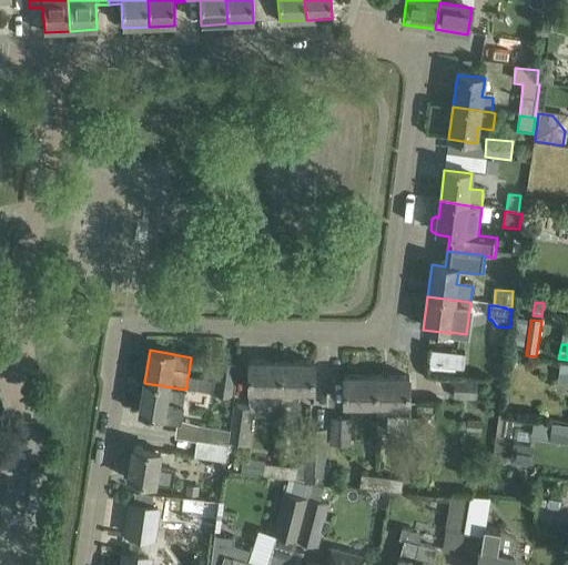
[(429,351),(427,366),(455,370),(462,371),(463,355),(429,351)]
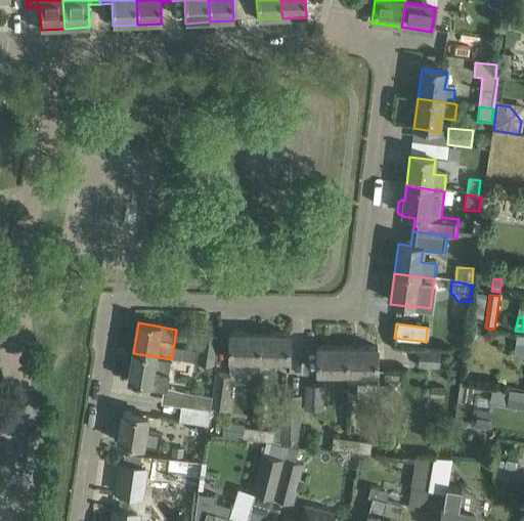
[(200,353),(199,364),(212,366),(217,338),(203,336),(200,353)]
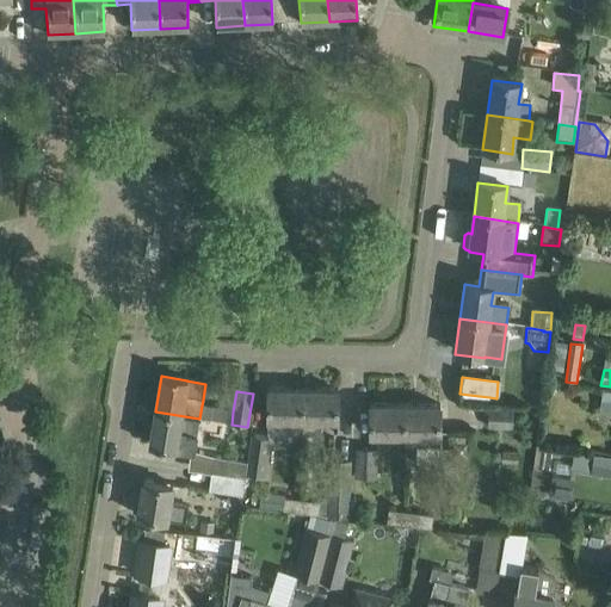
[(301,435),(302,391),(267,391),(266,420),(266,435),(301,435)]
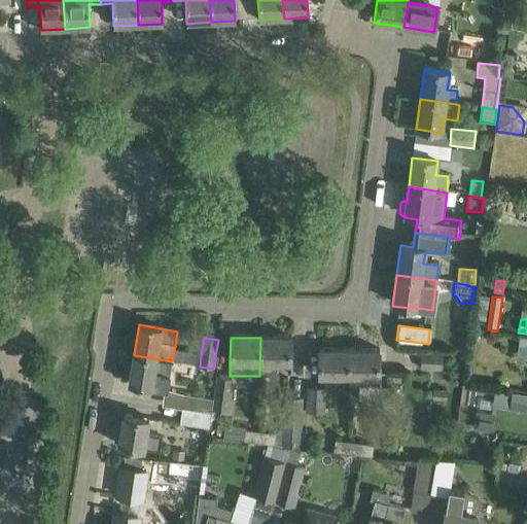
[(259,376),(277,376),(277,363),(290,363),(290,339),(260,338),(259,376)]
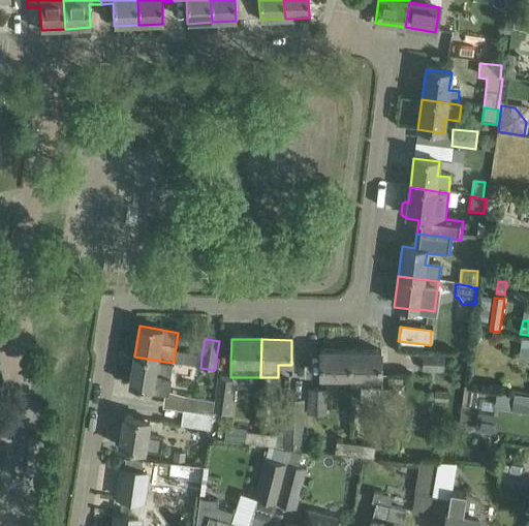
[(350,378),(350,352),(319,352),(319,378),(350,378)]
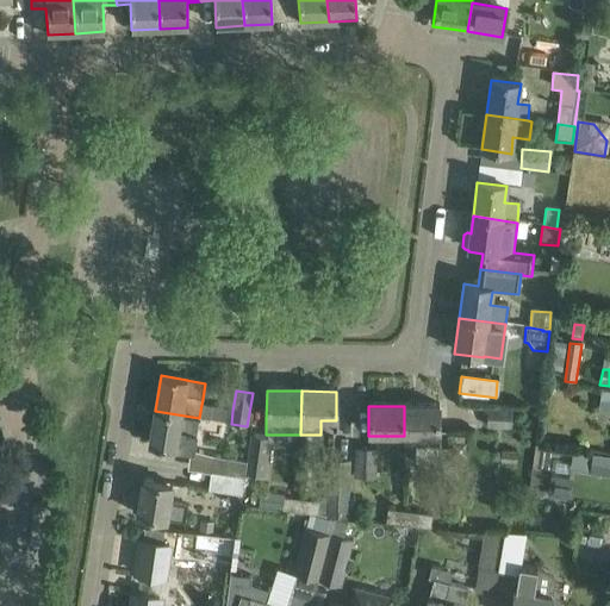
[(404,447),(439,447),(439,406),(404,406),(404,436),(404,447)]
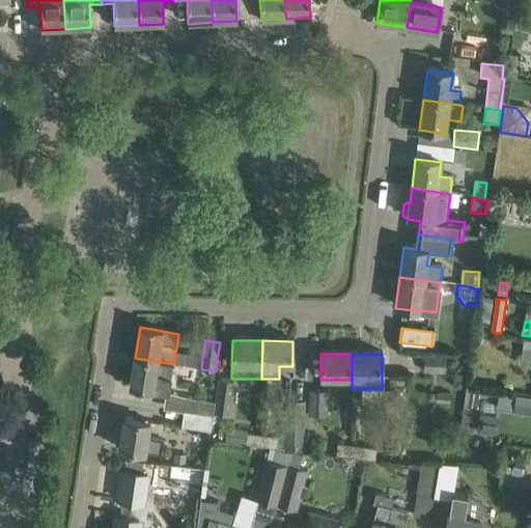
[(169,395),(171,380),(173,364),(135,358),(130,389),(152,392),(169,395)]
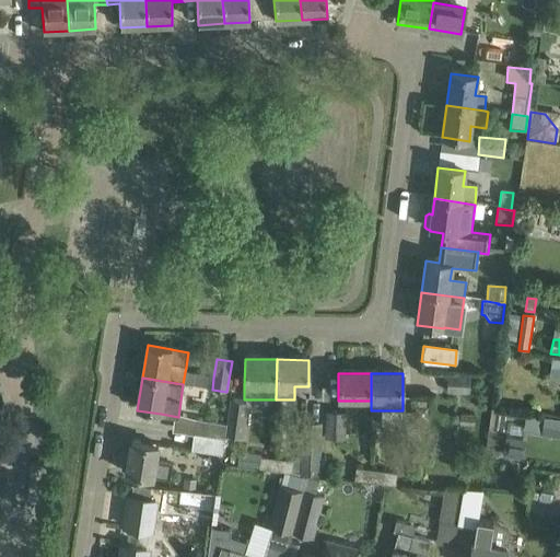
[(469,396),(469,379),(447,378),(446,395),(469,396)]
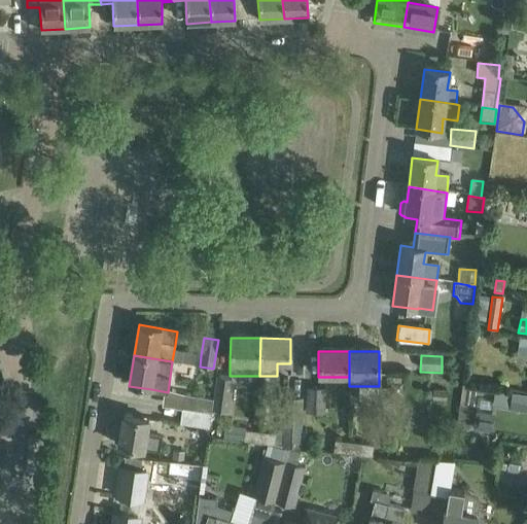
[(232,380),(215,377),(212,400),(211,412),(229,413),(232,380)]
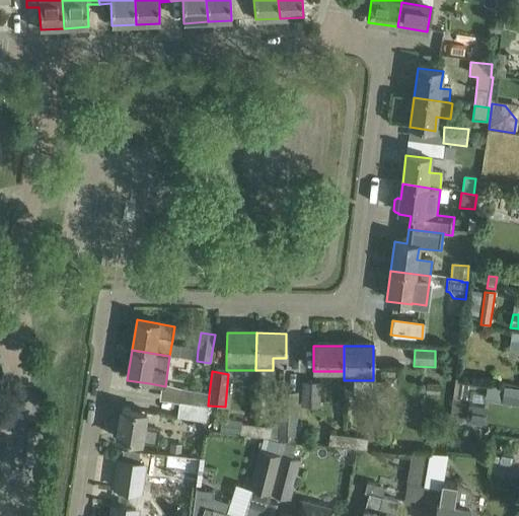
[(308,409),(319,409),(319,383),(302,383),(302,409),(299,409),(299,425),(308,425),(308,409)]
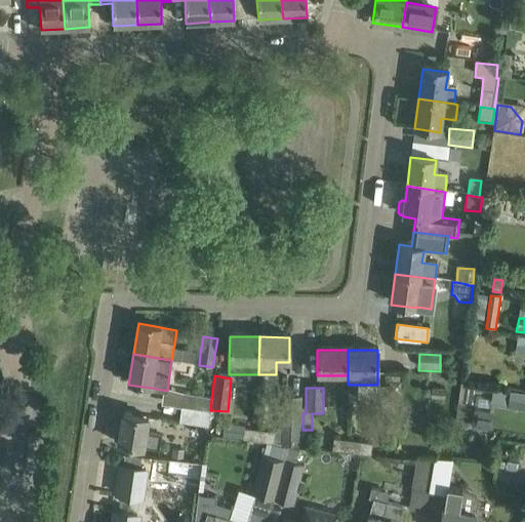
[(432,390),(432,400),(445,400),(445,390),(432,390)]
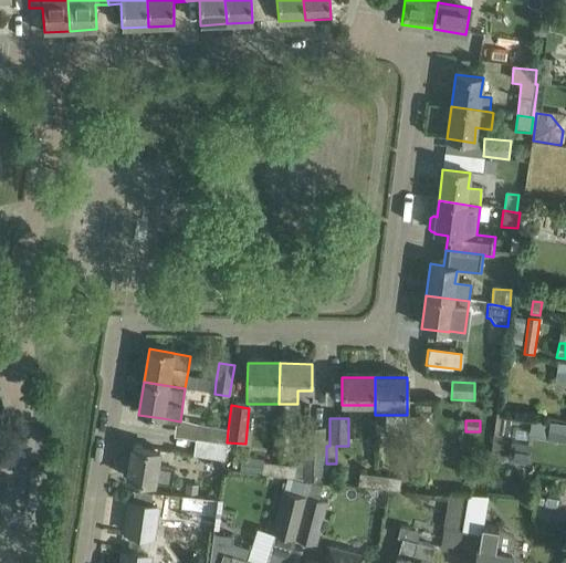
[(532,423),(528,438),(565,444),(565,426),(549,425),(532,423)]
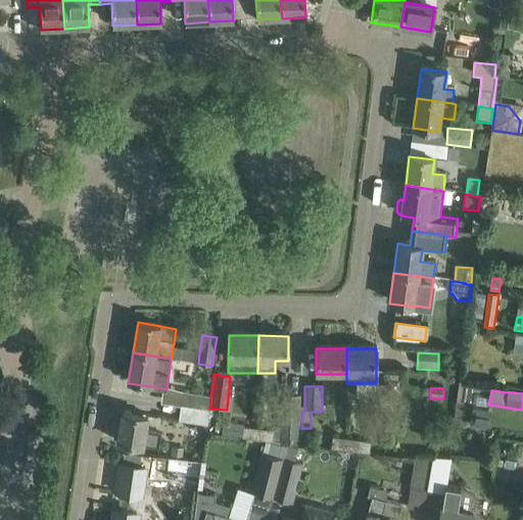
[(209,413),(209,409),(210,397),(183,392),(181,408),(209,413)]
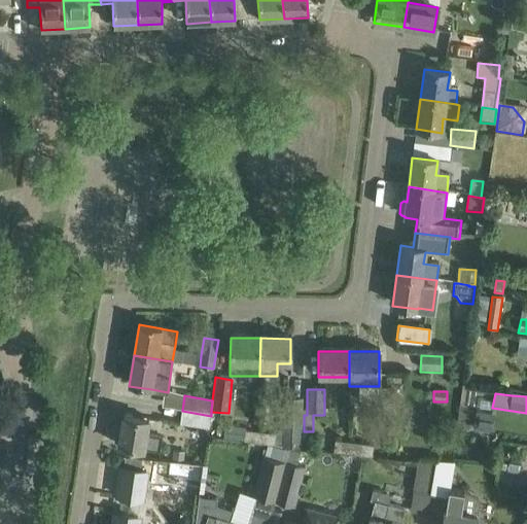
[(285,398),(284,431),(276,430),(276,435),(260,433),(259,445),(275,447),(282,447),(282,449),(300,449),(301,398),(285,398)]
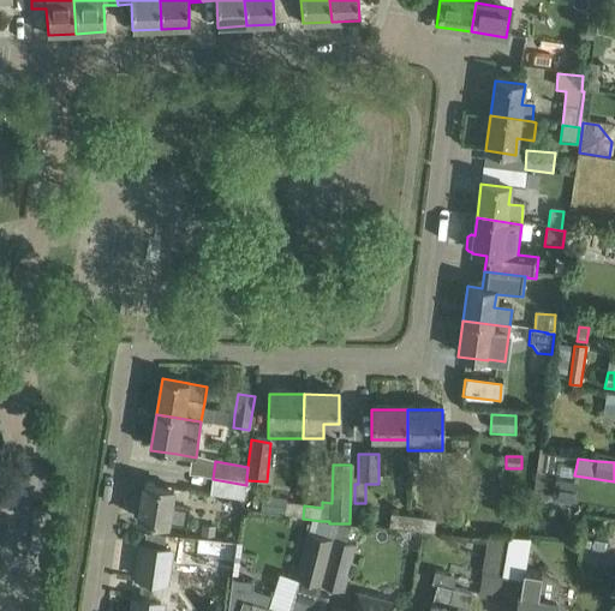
[(210,496),(244,502),(246,485),(213,479),(210,496)]
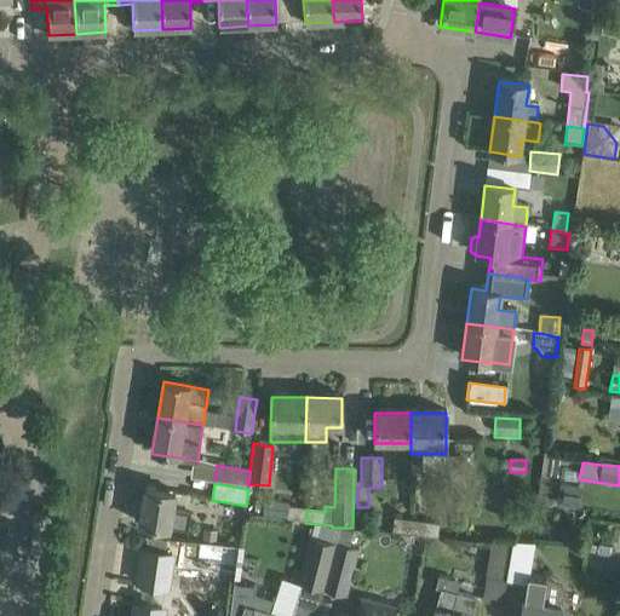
[(176,495),(168,494),(145,489),(139,525),(170,530),(170,529),(189,533),(191,516),(173,513),(176,495)]
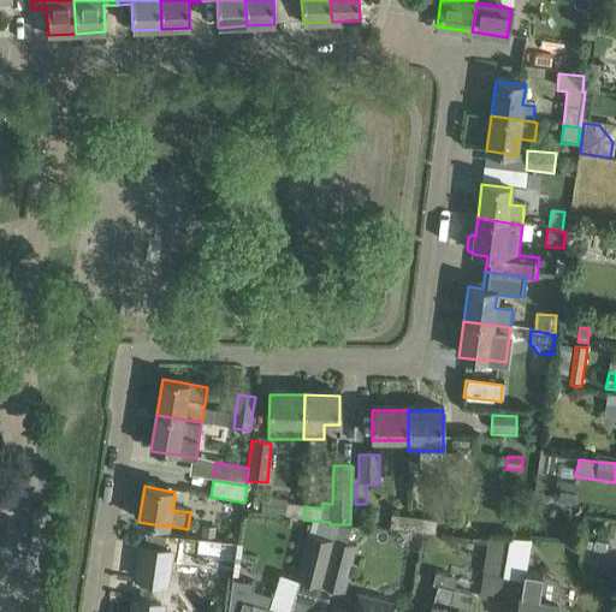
[(286,505),(285,518),(303,520),(304,506),(286,505)]
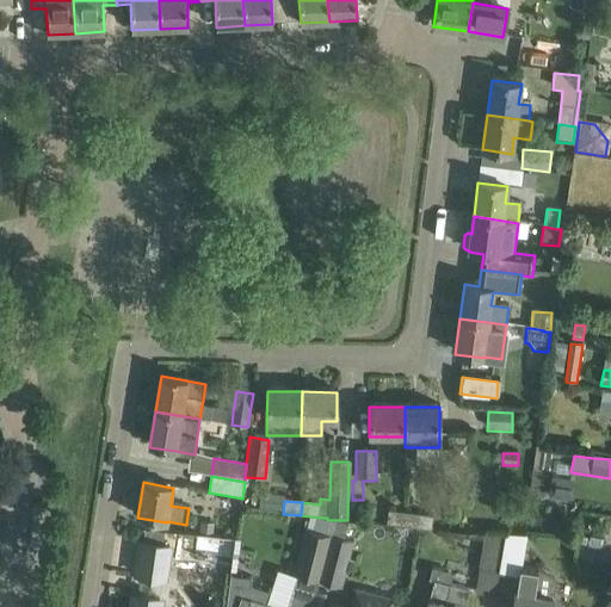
[(388,513),(387,526),(408,528),(411,515),(388,513)]
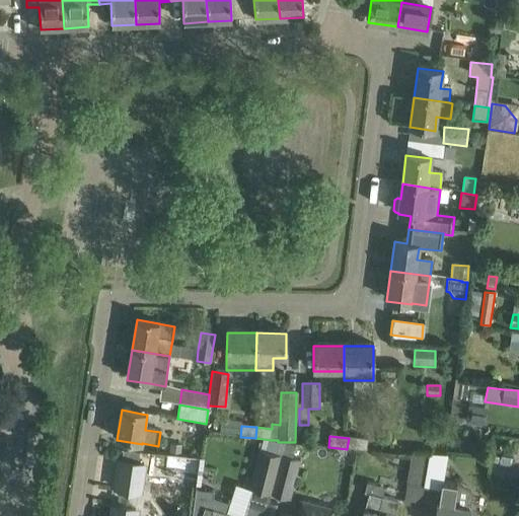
[(250,492),(271,497),(284,444),(271,441),(271,440),(255,438),(240,437),(245,438),(242,447),(261,452),(250,492)]
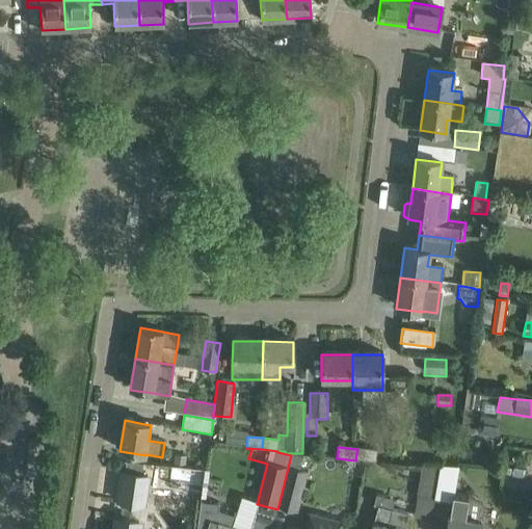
[(357,449),(355,460),(366,461),(375,463),(376,452),(357,449)]
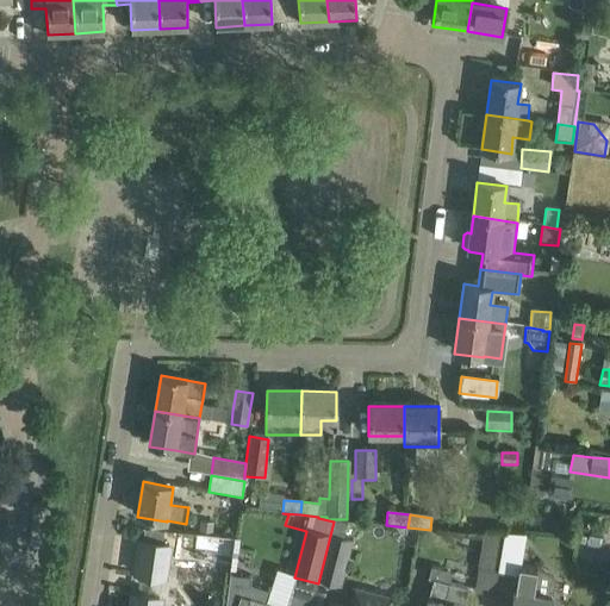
[(354,544),(343,541),(347,524),(335,520),(334,522),(318,583),(342,589),(354,544)]
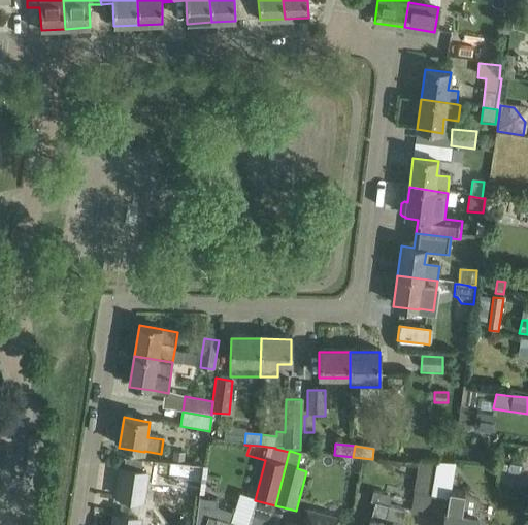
[(116,496),(114,498),(141,502),(146,474),(140,473),(141,461),(124,460),(123,471),(119,470),(119,471),(121,472),(117,496),(116,496)]
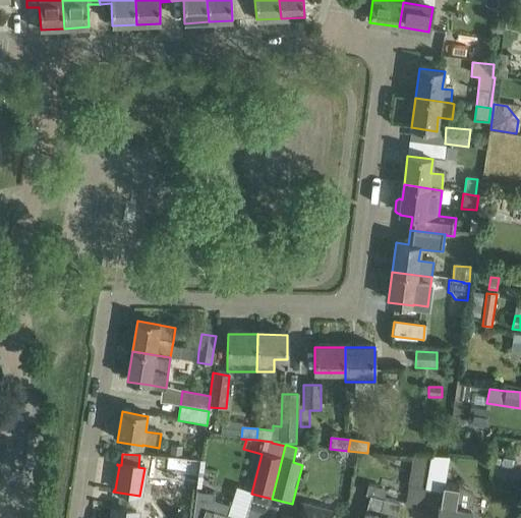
[(408,488),(425,491),(430,456),(414,455),(408,488)]
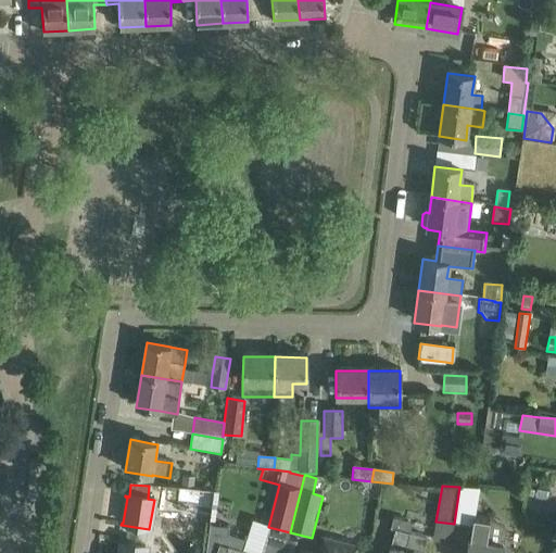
[(502,552),(502,551),(505,528),(489,522),(474,519),(478,488),(459,487),(454,524),(453,526),(470,528),(469,542),(468,541),(466,552),(502,552)]
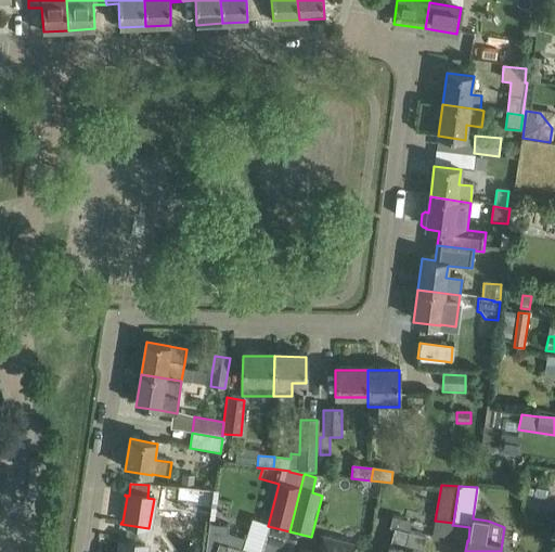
[(554,512),(554,489),(524,488),(523,511),(554,512)]
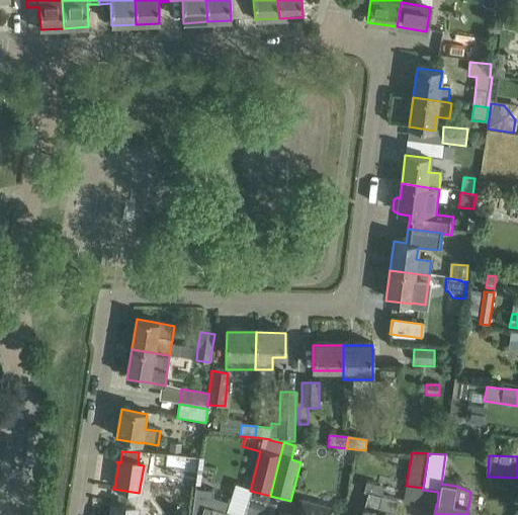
[(362,514),(395,514),(398,502),(381,498),(374,497),(377,486),(366,484),(364,495),(367,495),(363,510),(362,514)]
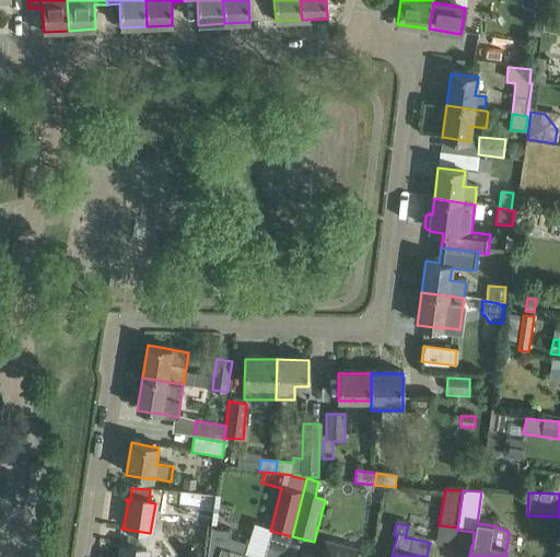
[(248,556),(244,555),(247,544),(230,538),(231,532),(211,530),(207,556),(248,556)]
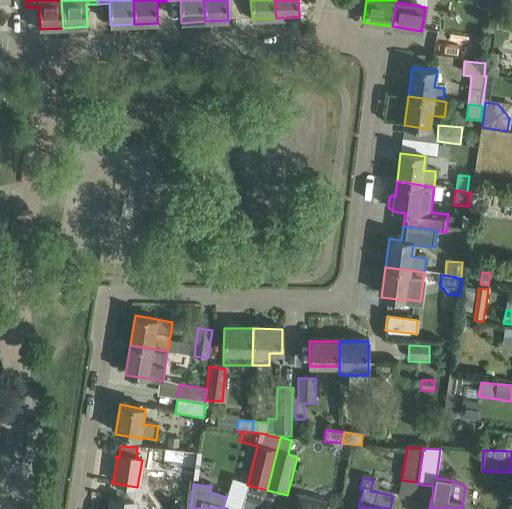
[(315,508),(311,507),(313,500),(297,496),(294,508),(315,508)]
